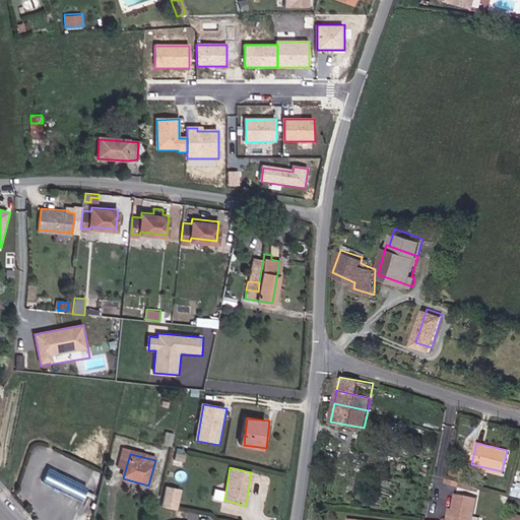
[(65,477),(63,482),(58,492),(79,502),(86,488),(65,477)]
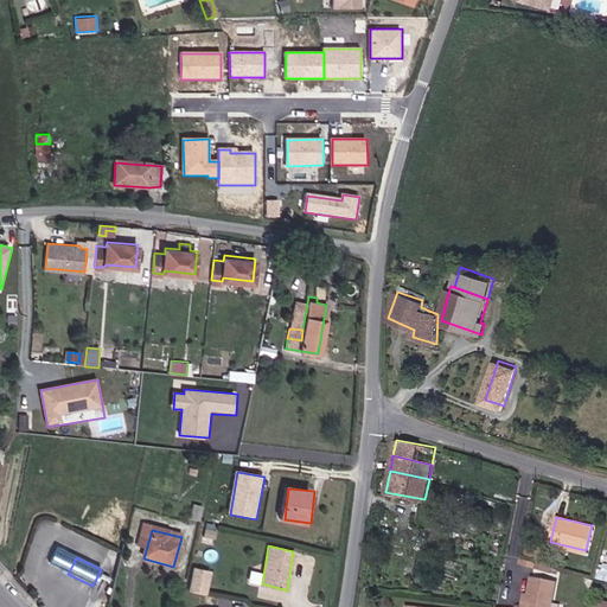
[(66,560),(62,570),(68,574),(74,563),(66,560)]
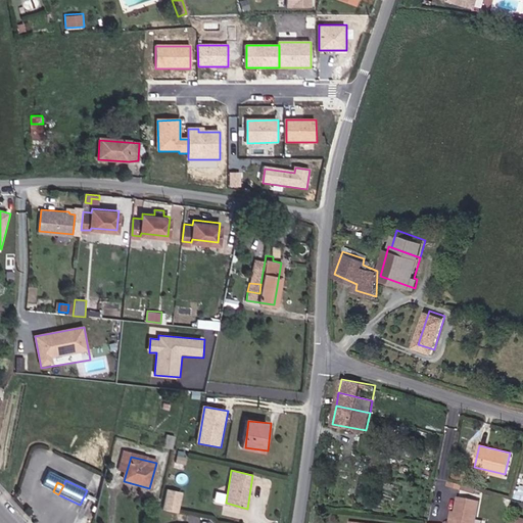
[(181,500),(182,492),(169,489),(167,496),(181,500)]
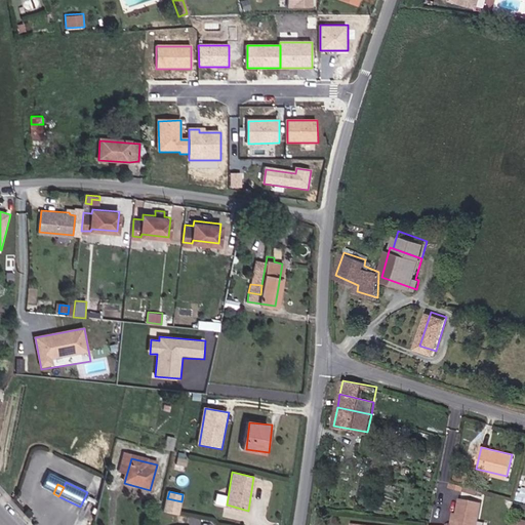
[(178,515),(182,501),(167,498),(164,513),(178,515)]
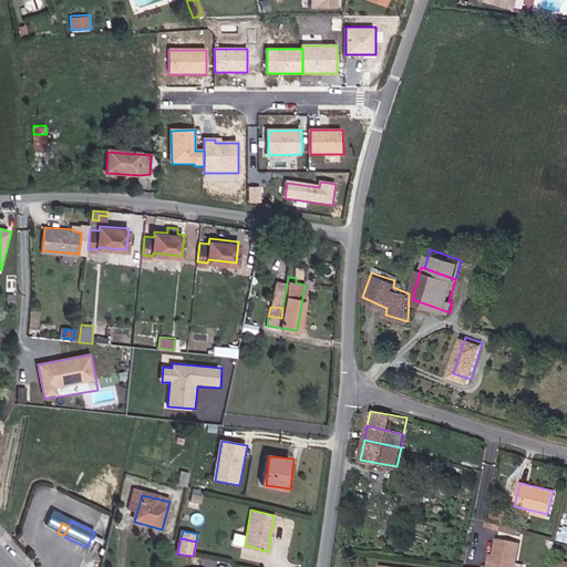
[(468,566),(463,565),(463,566),(498,566),(505,542),(498,539),(495,554),(488,553),(486,565),(483,564),(482,566),(468,566)]
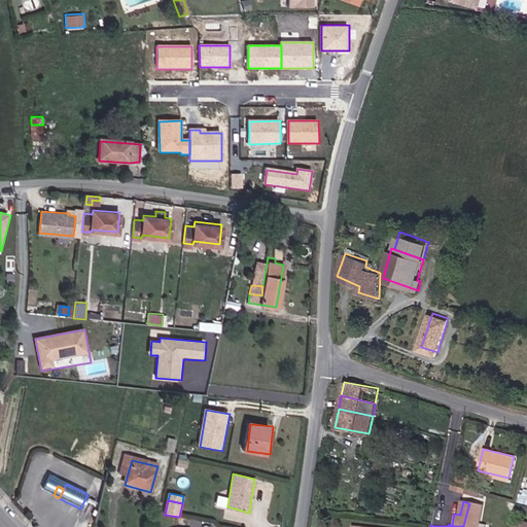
[(469,503),(463,526),(480,526),(486,507),(469,503)]
